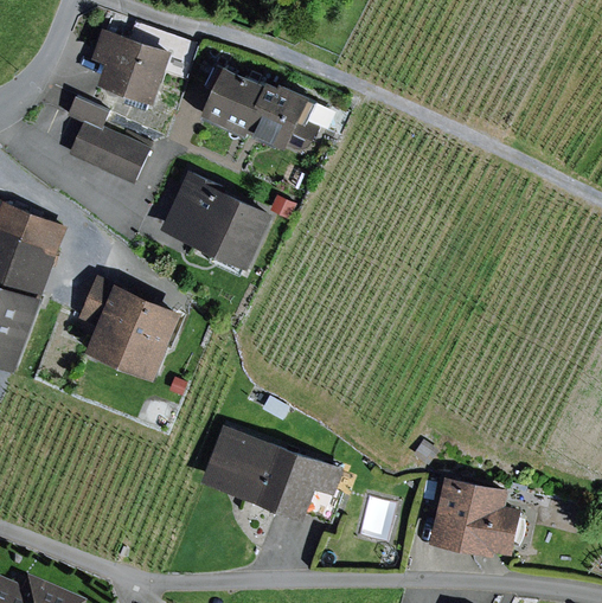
[(168,55),(100,32),(90,61),(103,64),(97,85),(152,103),(168,55)]
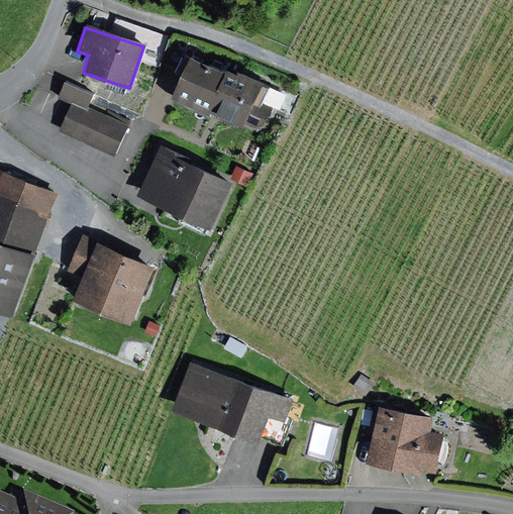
[(226,72),(190,56),(172,97),(211,114),(212,111),(244,125),(263,83),(238,72),(237,74),(227,70),(226,72)]
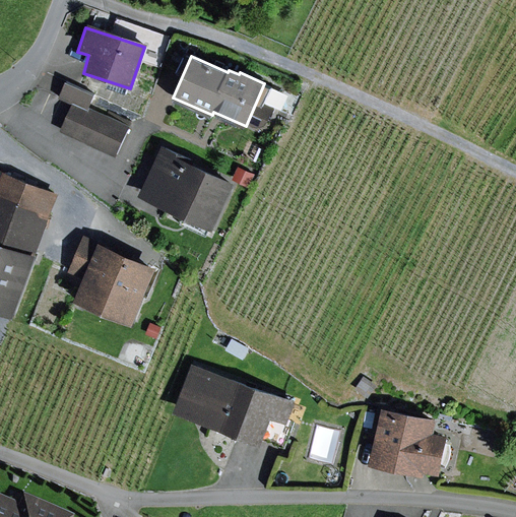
[(92,98),(62,84),(56,101),(69,107),(56,135),(114,159),(128,128),(86,111),(92,98)]
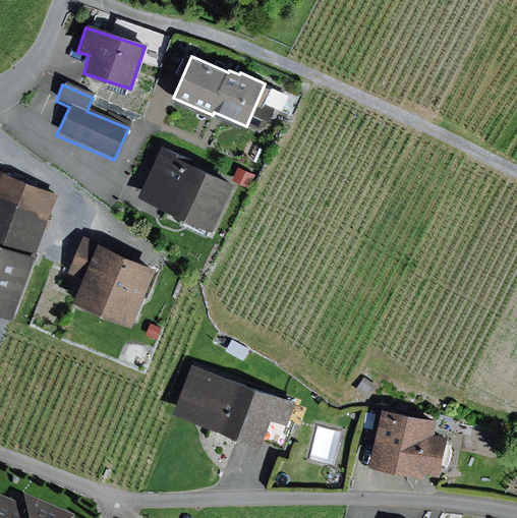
[(234,185),(158,151),(136,198),(212,233),(234,185)]
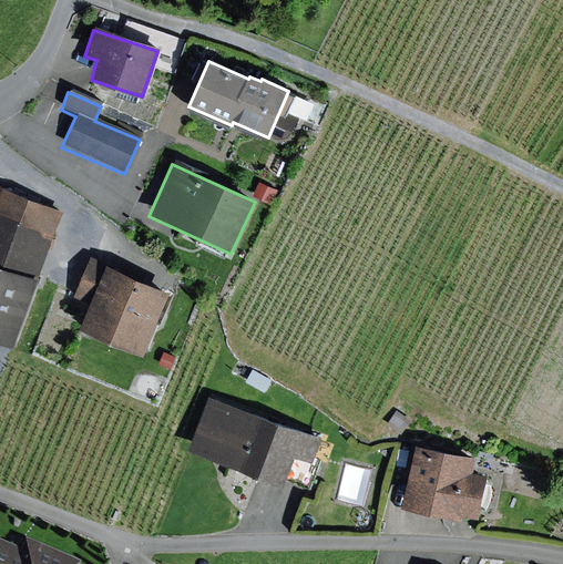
[(0,341),(16,347),(41,278),(39,277),(62,213),(0,190),(0,341)]
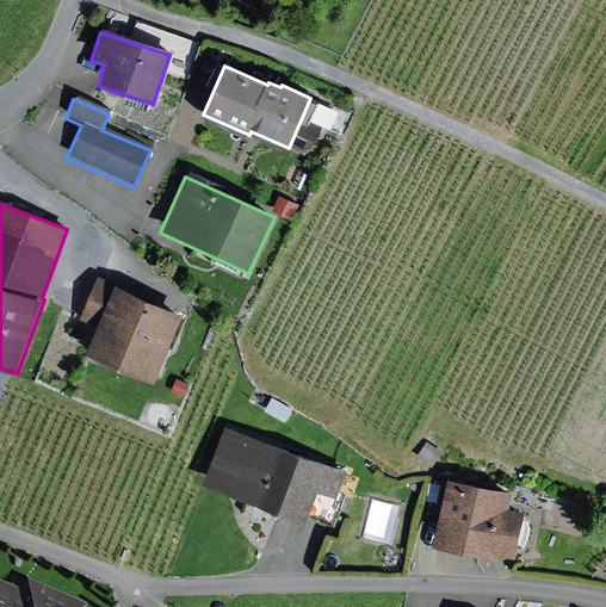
[(181,314),(94,279),(76,322),(96,329),(85,355),(154,383),(181,314)]
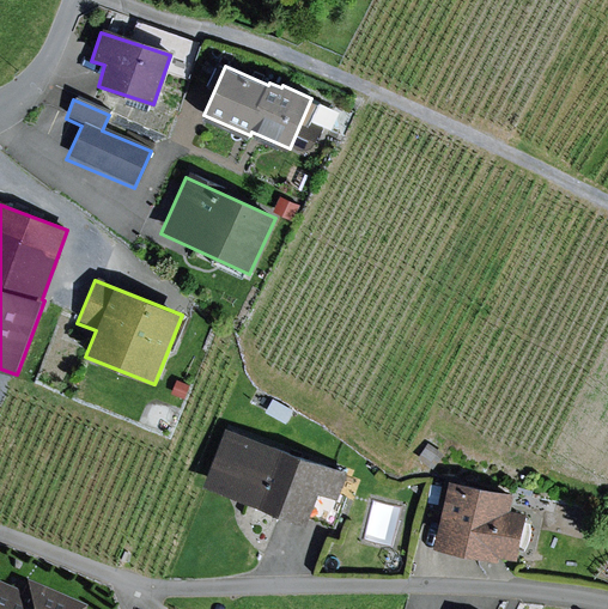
[(346,474),(223,431),(202,487),(306,524),(316,495),(335,503),(346,474)]
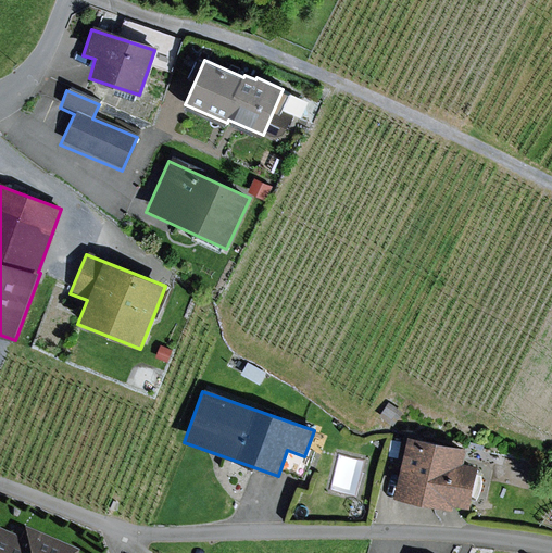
[(386,405),(379,414),(390,422),(397,413),(386,405)]
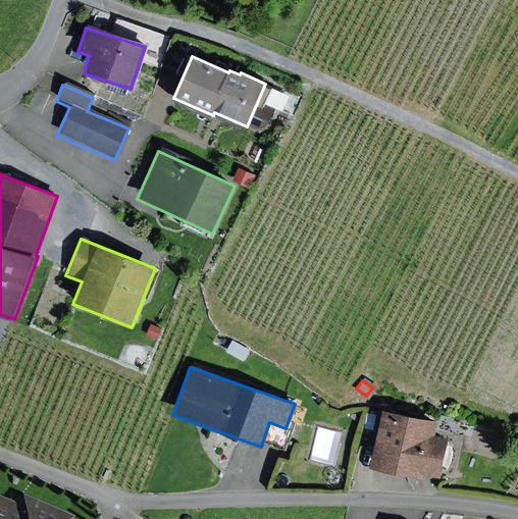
[(437,421),(382,411),(372,466),(441,478),(448,438),(434,436),(437,421)]
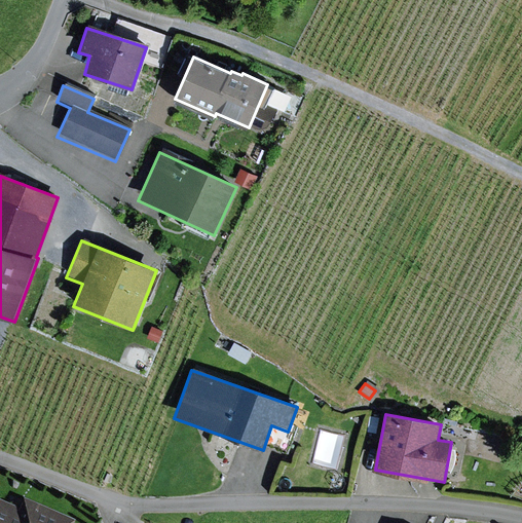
[(6,499),(0,496),(0,522),(63,522),(19,503),(14,513),(3,508),(6,499)]
